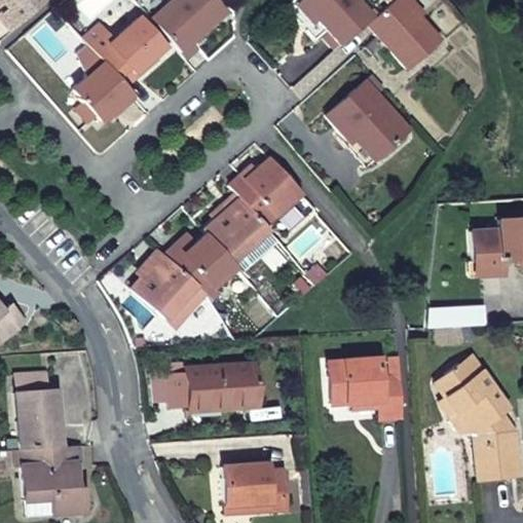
[(2,0),(7,6),(2,11),(12,24),(38,0),(2,0)]
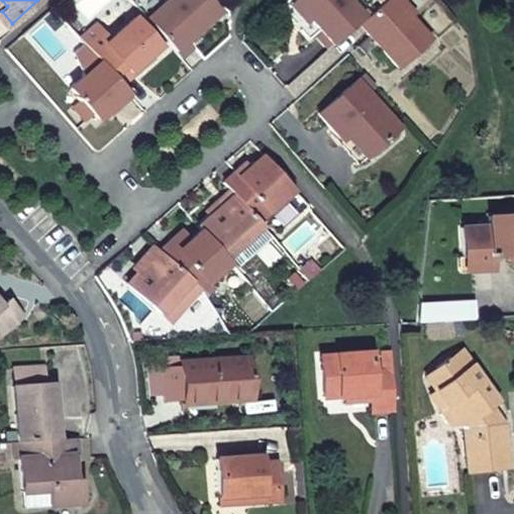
[(168,0),(150,15),(178,47),(224,9),(216,0),(168,0)]
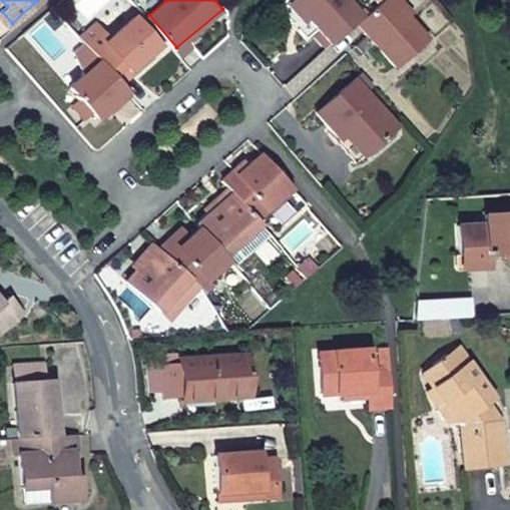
[(307,21),(313,16),(299,0),(292,0),(290,2),(307,21)]
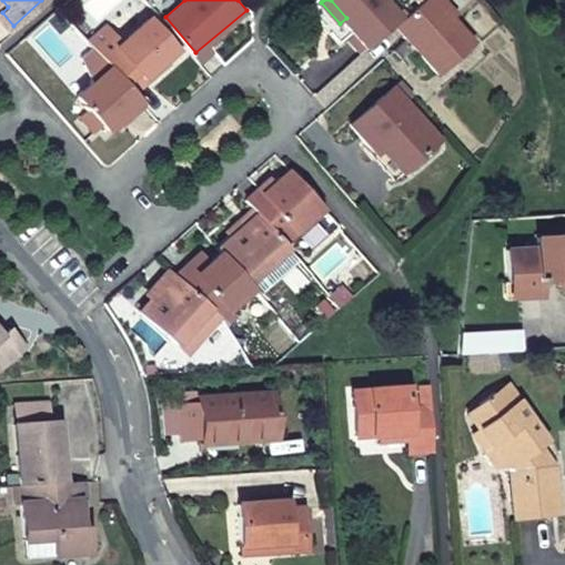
[(331,0),(346,18),(370,46),(397,22),(405,16),(391,0),(331,0)]
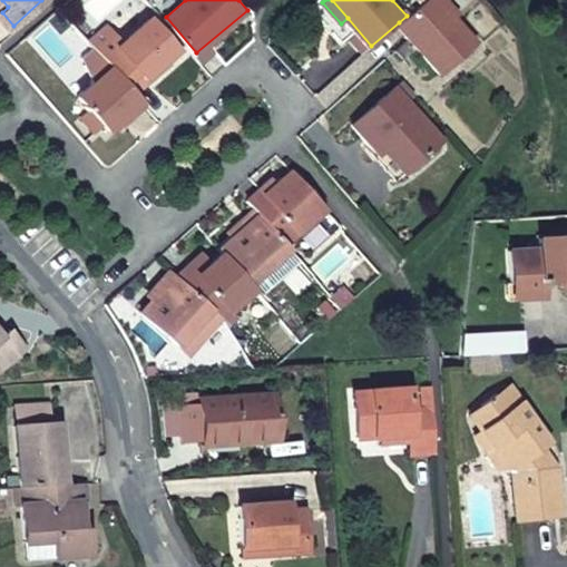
[(424,0),(407,16),(399,22),(442,74),(479,41),(457,16),(443,0),(424,0)]
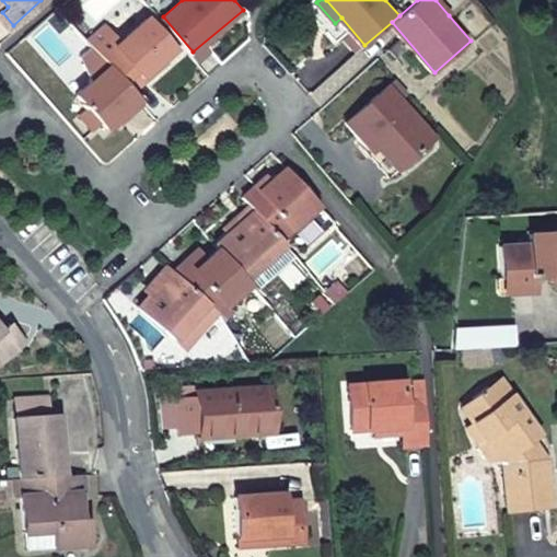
[(453,11),(443,0),(436,0),(449,15),(453,11)]
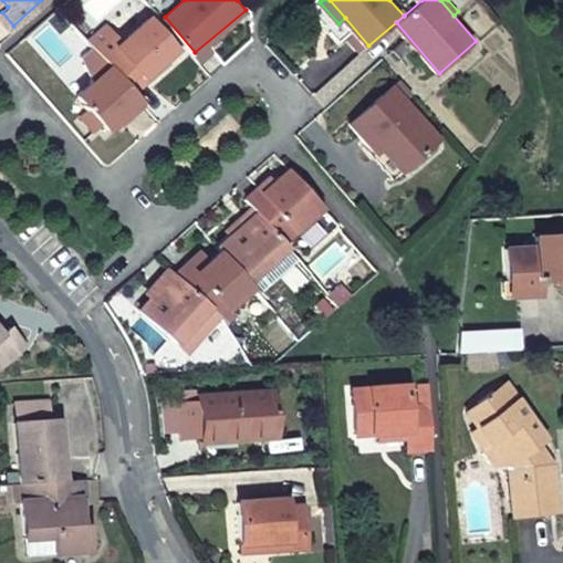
[(102,34),(94,42),(113,63),(135,89),(148,76),(145,73),(177,47),(152,16),(118,42),(114,38),(102,34)]
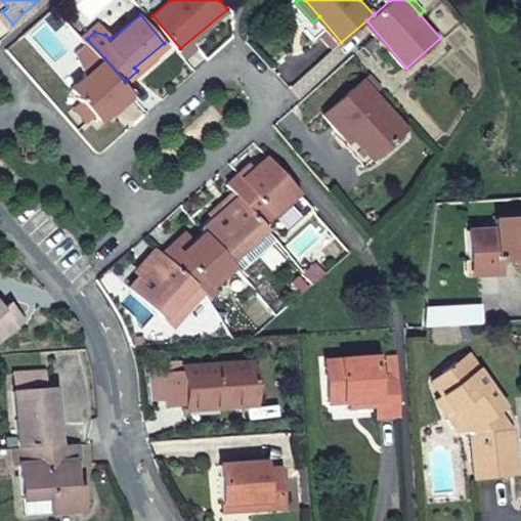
[(125,82),(104,58),(73,85),(101,119),(133,91),(125,82)]
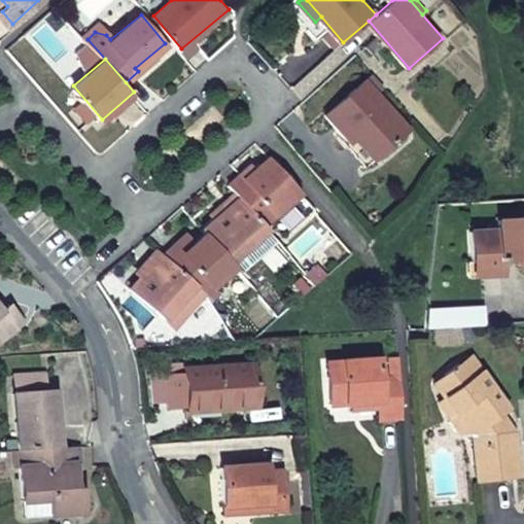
[(379,91),(386,83),(375,70),(367,76),(379,91)]
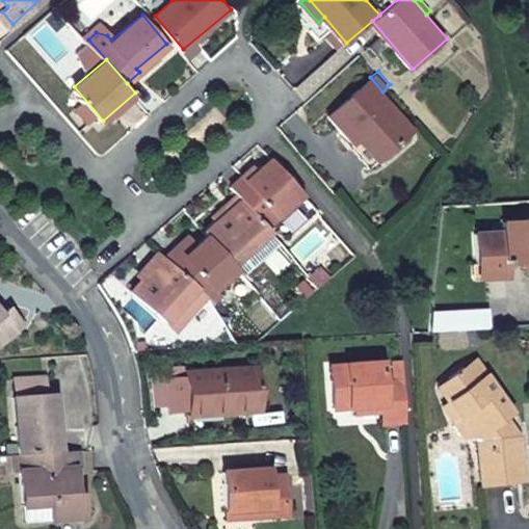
[(413,127),(382,91),(370,77),(336,107),(329,112),(354,141),(363,134),(380,156),(413,127)]
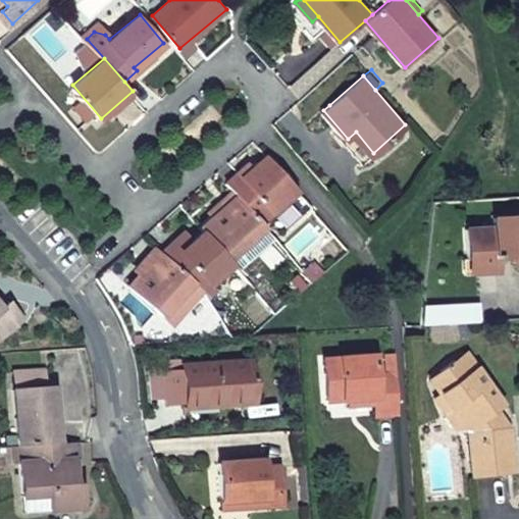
[(362,162),(373,153),(356,132),(348,139),(344,142),(362,162)]
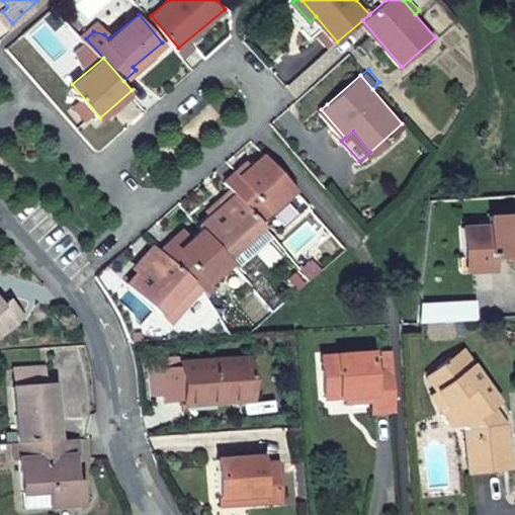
[(226,181),(232,188),(260,220),(295,186),(266,153),(242,174),(238,170),(226,181)]
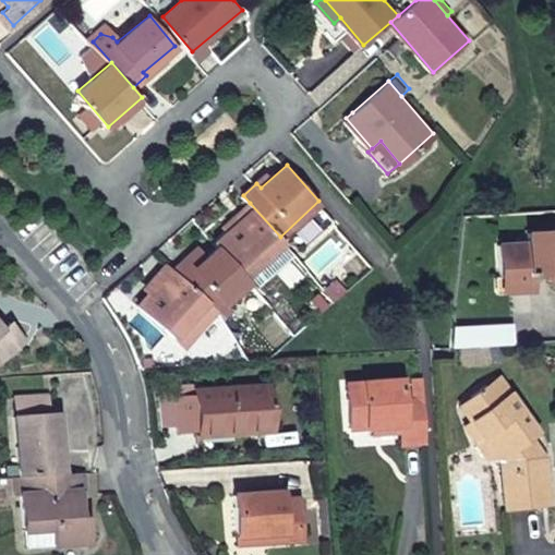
[(241,219),(216,242),(220,245),(244,275),(282,240),(280,237),(250,203),(237,215),(241,219)]
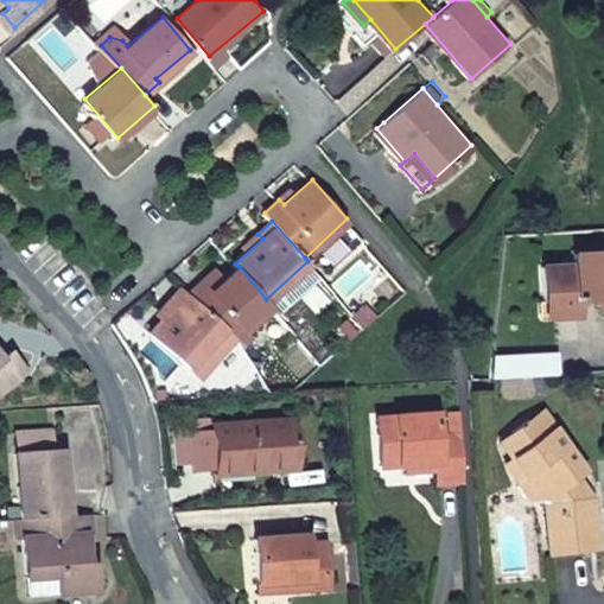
[(553,310),(579,307),(579,298),(603,296),(603,249),(578,252),(578,264),(550,266),(544,266),(546,298),(553,310)]
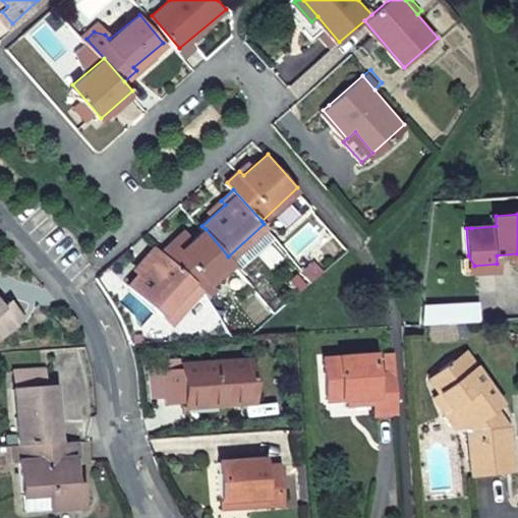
[(163,251),(204,289),(233,263),(228,256),(206,229),(194,239),(182,249),(174,240),(163,251)]
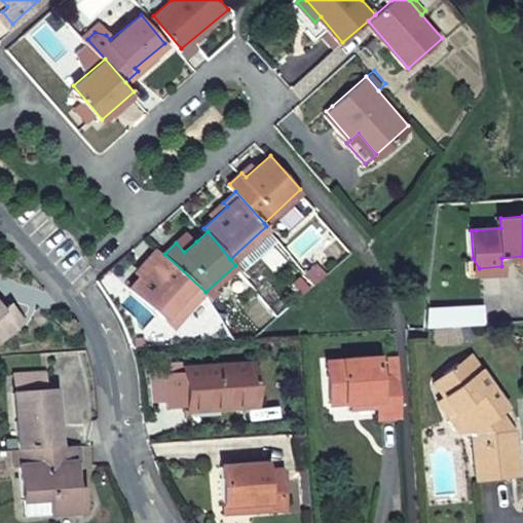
[(188,232),(176,243),(184,252),(196,241),(188,232)]
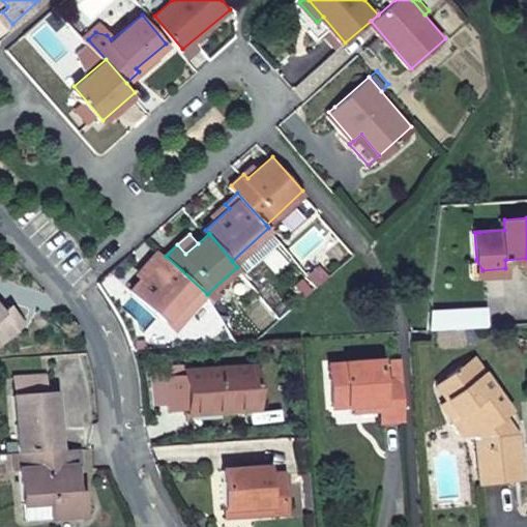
[(183,319),(207,294),(166,256),(158,250),(147,262),(152,266),(133,288),(166,320),(174,310),(183,319)]
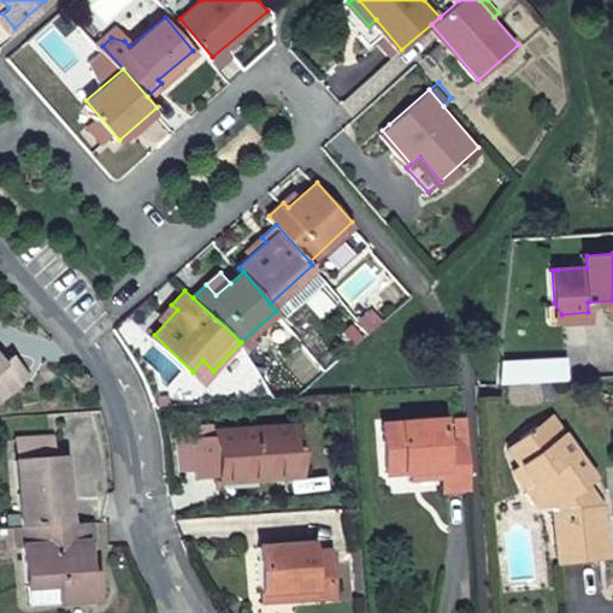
[(588,319),(588,312),(561,314),(554,302),(555,322),(588,319)]
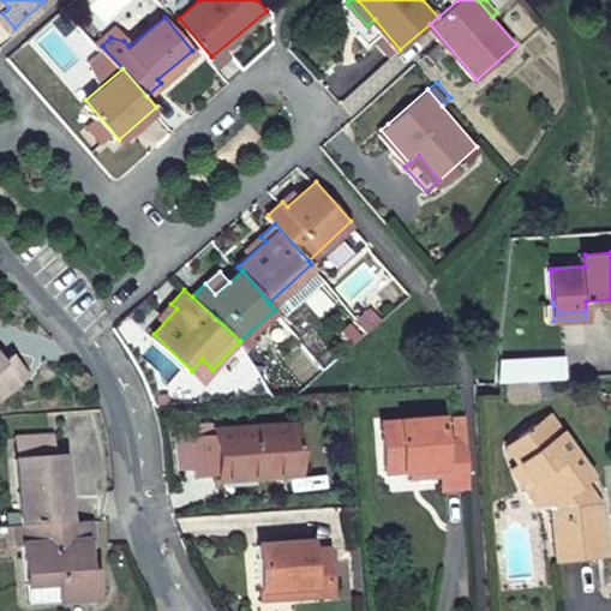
[(0,395),(1,396),(30,372),(13,352),(4,359),(0,354),(0,395)]
